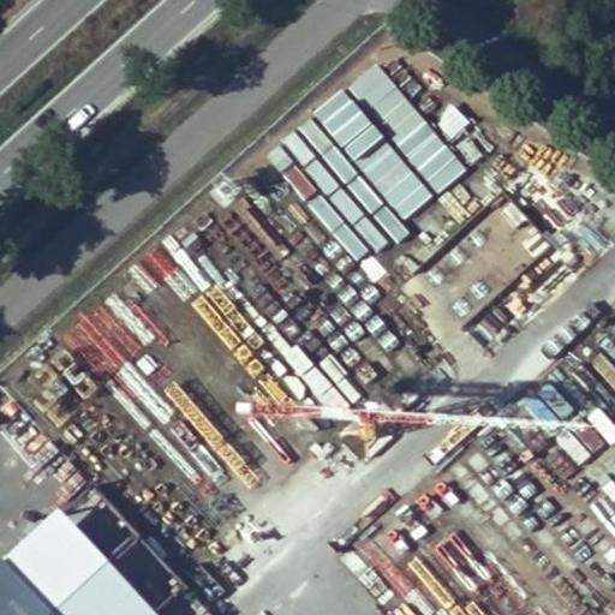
[(411,76),(366,105),(424,193),(469,163),(411,76)]
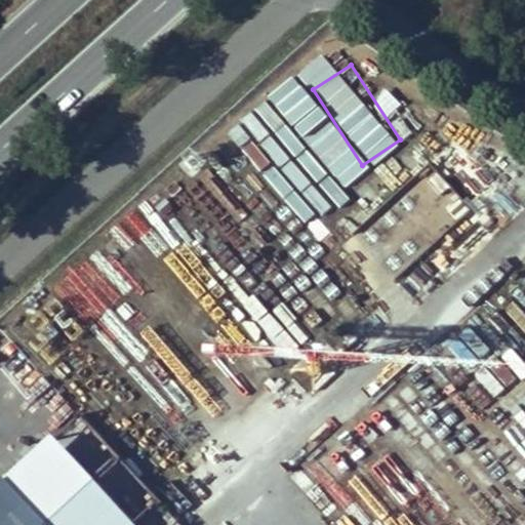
[(340,190),(367,166),(289,75),(263,98),(264,99),(226,131),(246,156),(259,145),(324,220),(349,200),(340,190)]
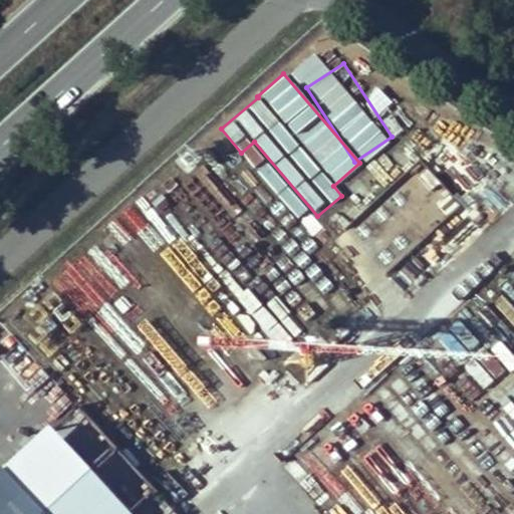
[(488,208),(505,206),(503,186),(486,188),(488,208)]
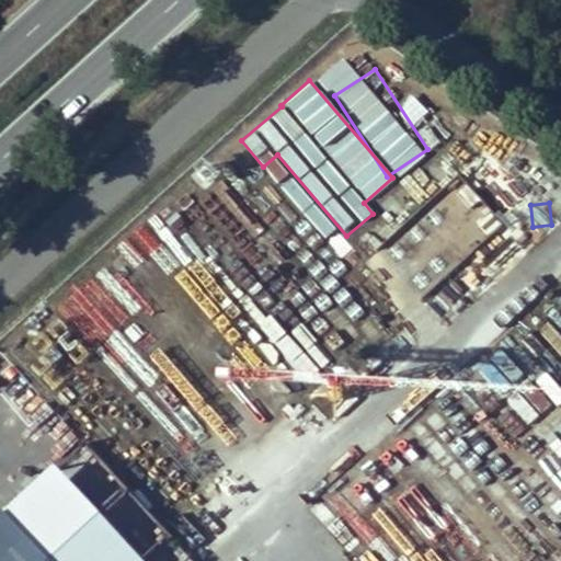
[(521,342),(507,353),(527,377),(539,366),(521,342)]
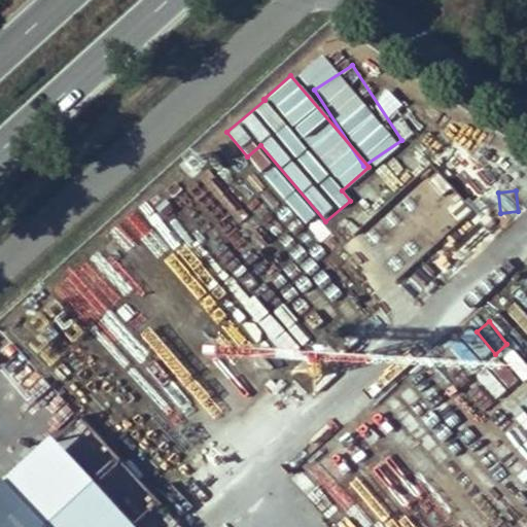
[(499,355),(519,377),(526,370),(526,364),(510,346),(499,355)]
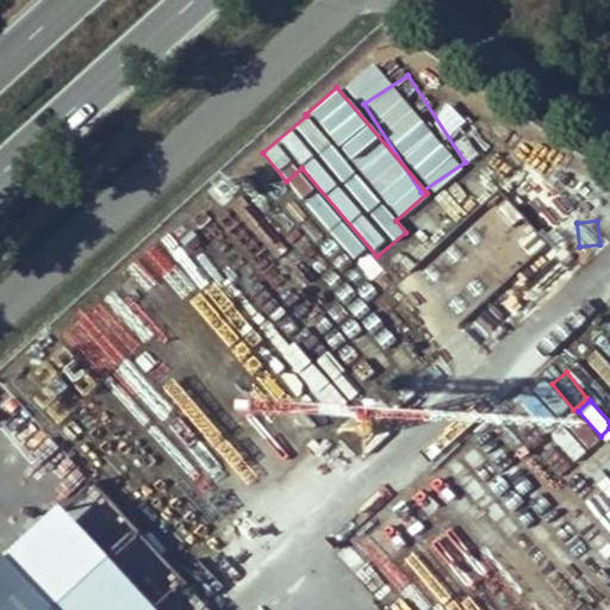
[(0,609),(43,609),(0,562),(0,609)]
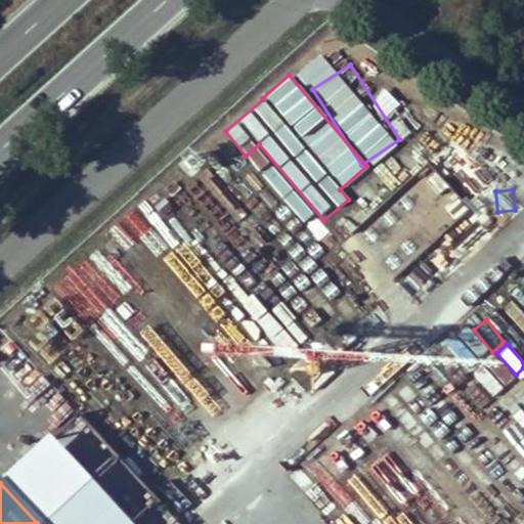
[(178,523),(165,512),(154,523),(178,523)]
